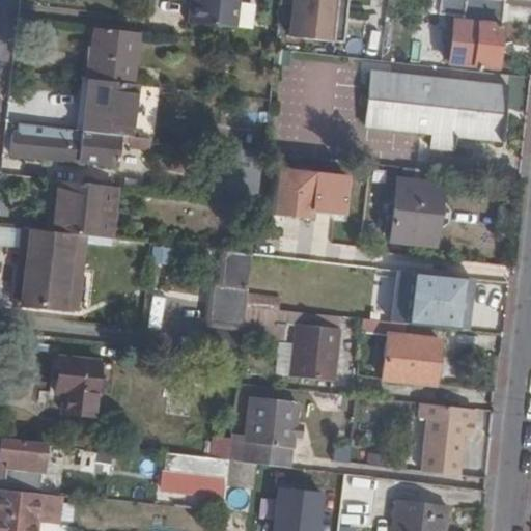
[(239,0),(191,0),(189,21),(236,25),(239,0)]
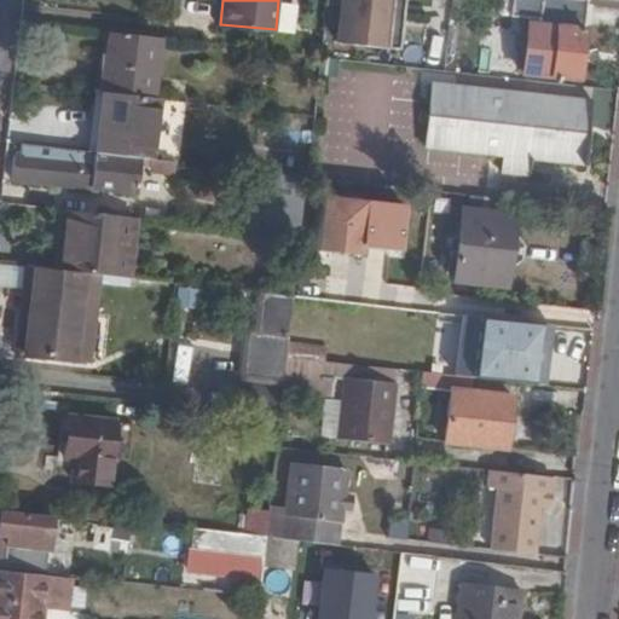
[(403,0),(342,0),(339,40),(398,47),(403,0)]
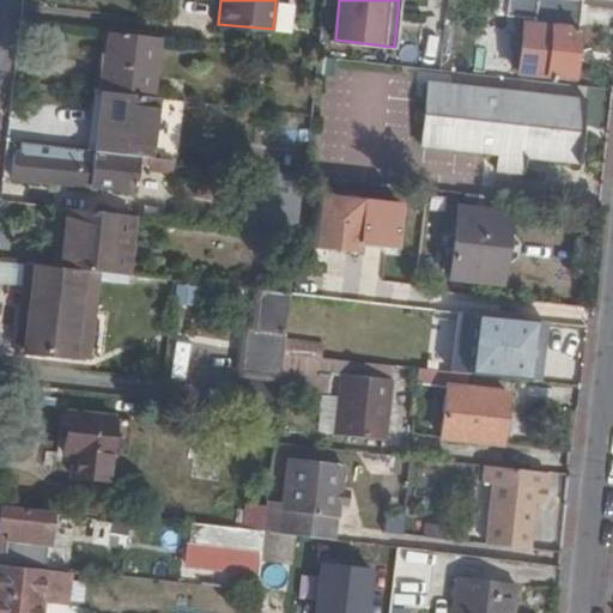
[(508,14),(509,0),(490,0),(490,13),(508,14)]
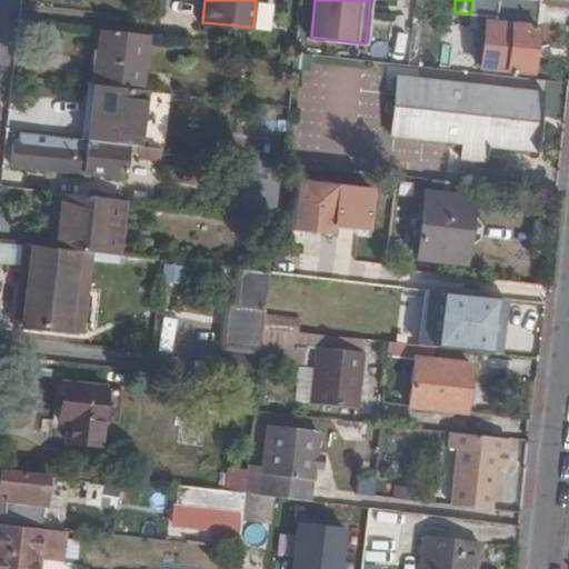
[(540,0),(472,0),(471,13),(498,17),(495,45),(510,46),(507,69),(532,71),(535,52),(543,53),(545,45),(536,43),(540,0)]
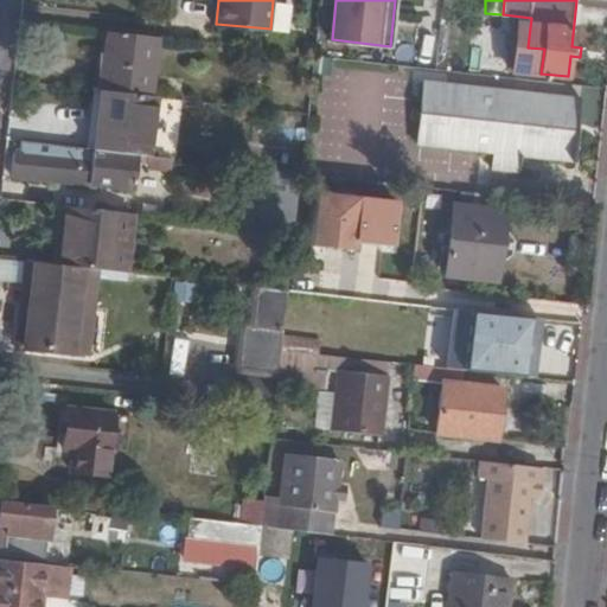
[(108,52),(103,87),(154,93),(161,36),(110,30),(108,52)]
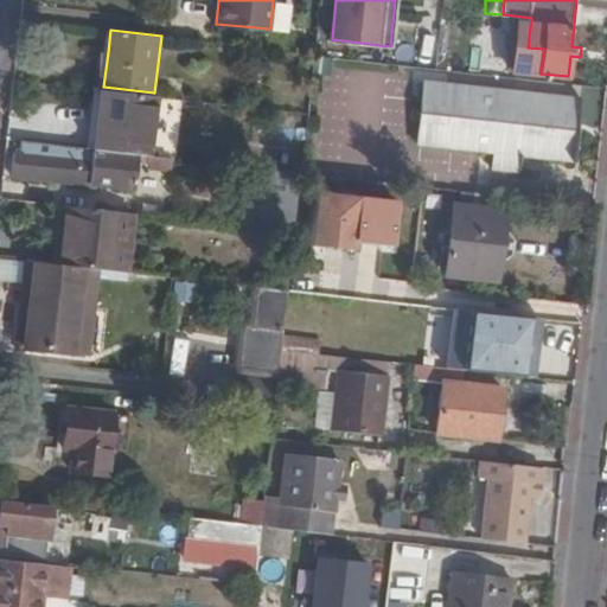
[(108,52),(100,52),(96,85),(101,87),(103,87),(108,52)]
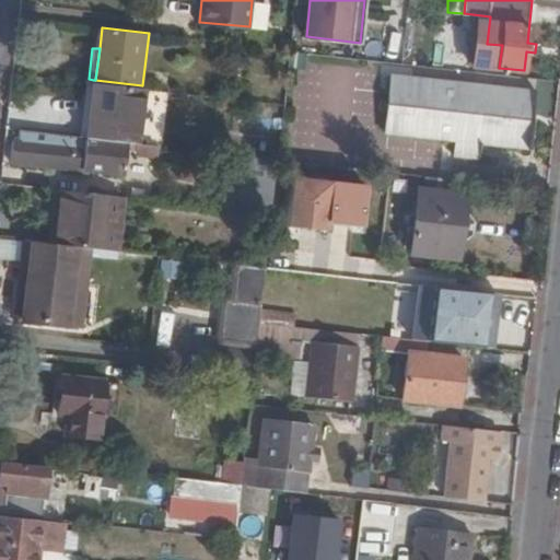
[(305,68),(307,50),(291,49),(289,66),(305,68)]
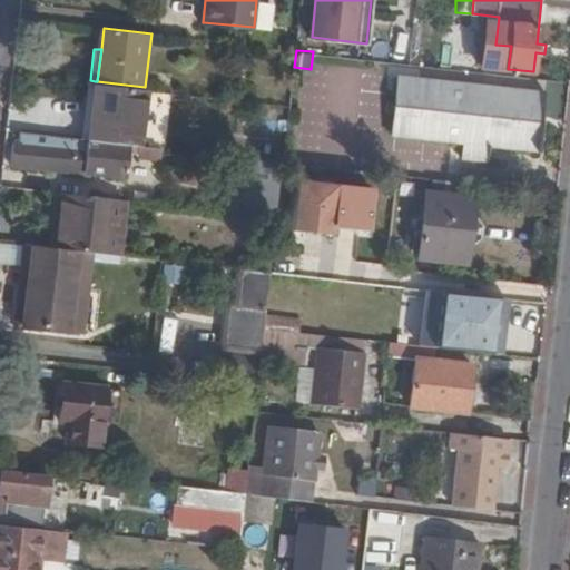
[(494,128),(542,134),(547,91),(400,77),(397,117),(494,128)]
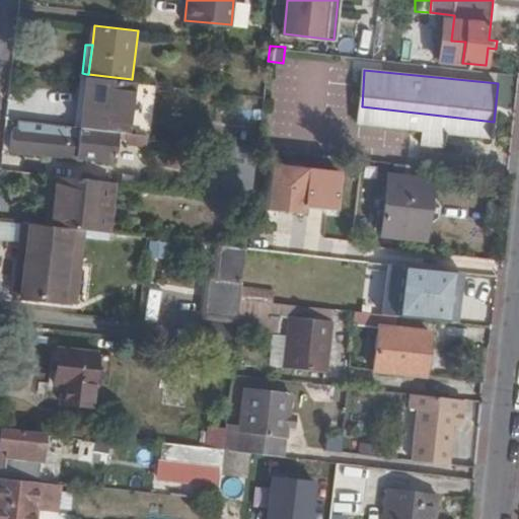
[(82,73),(78,73),(73,124),(81,125),(86,74),(82,73)]
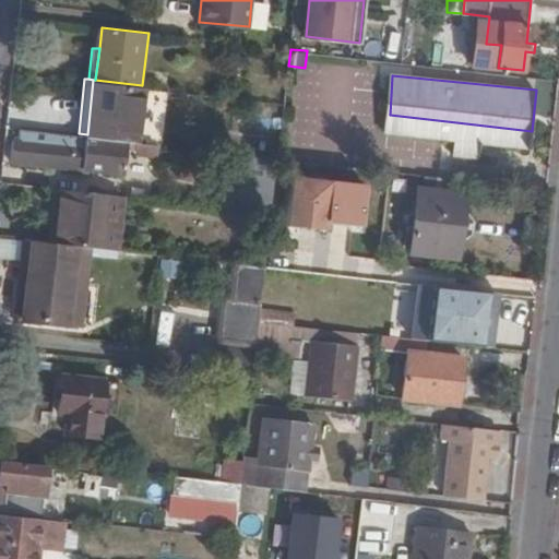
[(87,134),(129,139),(141,141),(146,86),(142,85),(95,80),(93,80),(87,134)]
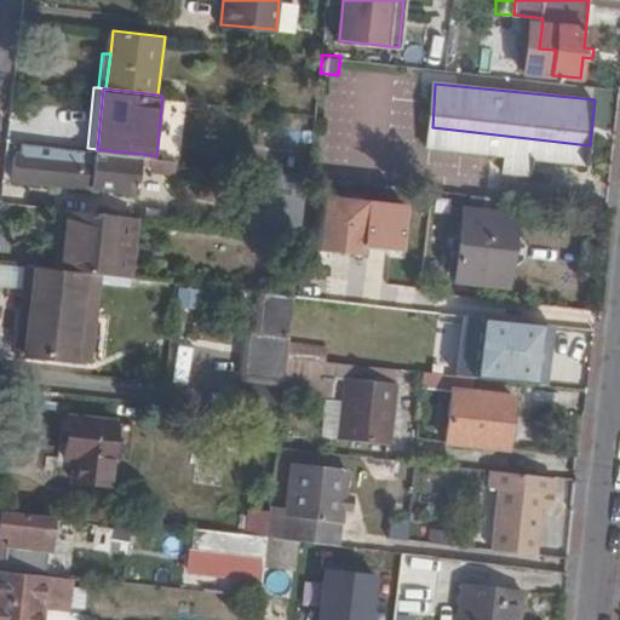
[(589,164),(590,145),(538,139),(432,127),(430,145),(507,154),(507,170),(534,172),(534,158),(589,164)]
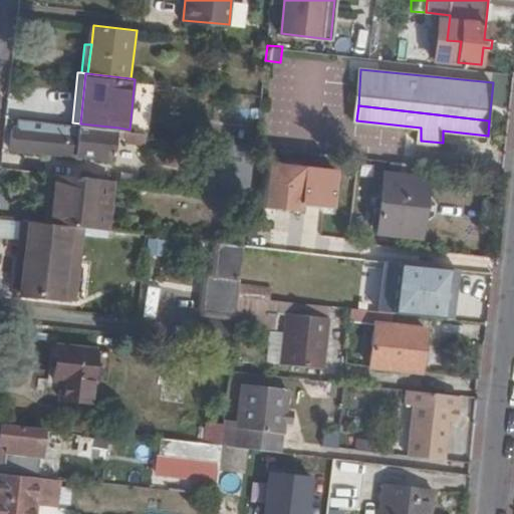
[(17,124),(12,123),(10,145),(114,158),(118,127),(80,123),(72,122),(46,119),(18,116),(17,124)]
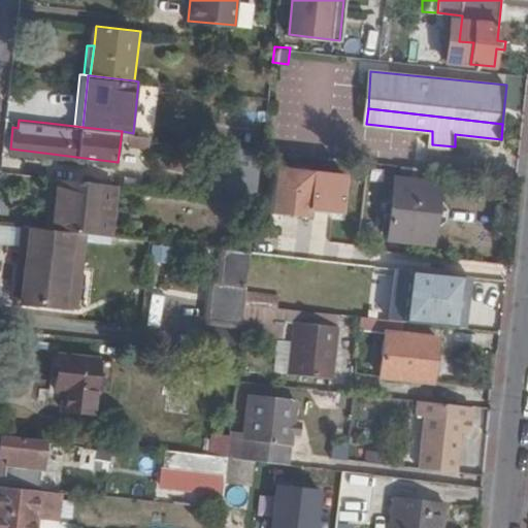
[(227,196),(256,200),(262,147),(233,144),(227,196)]
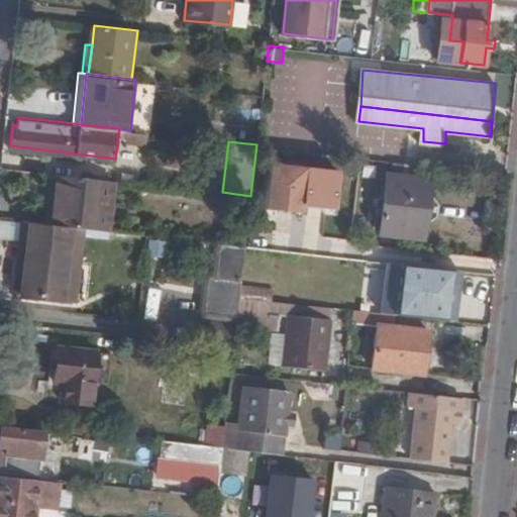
[(304,166),(270,162),(265,206),(299,210),(304,166)]
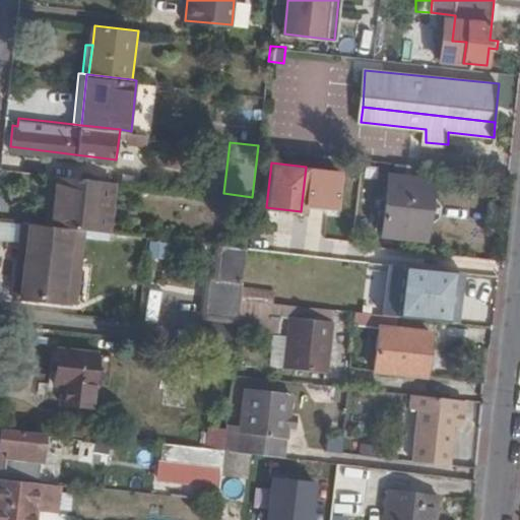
[(76,228),(96,230),(101,199),(105,199),(107,179),(52,173),(48,223),(76,228)]
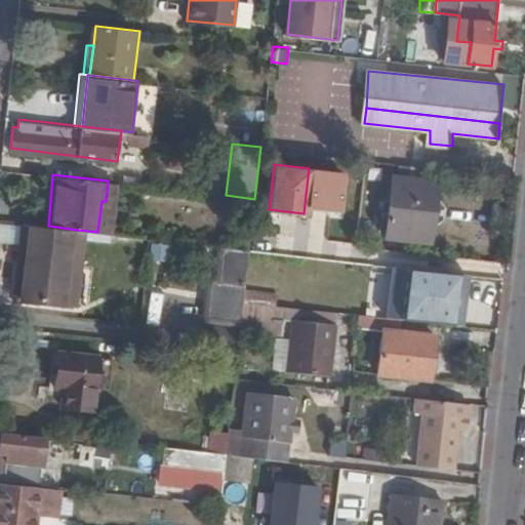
[(396,176),(388,237),(432,243),(438,180),(396,176)]
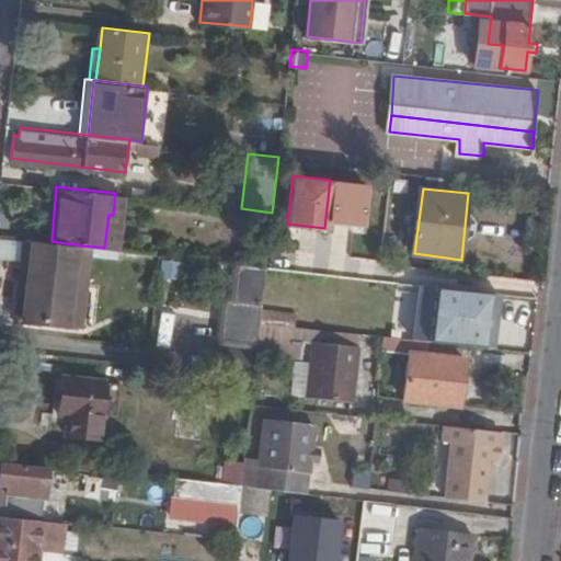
[(52,241),(32,239),(23,318),(67,322),(70,296),(78,296),(82,245),(52,241)]
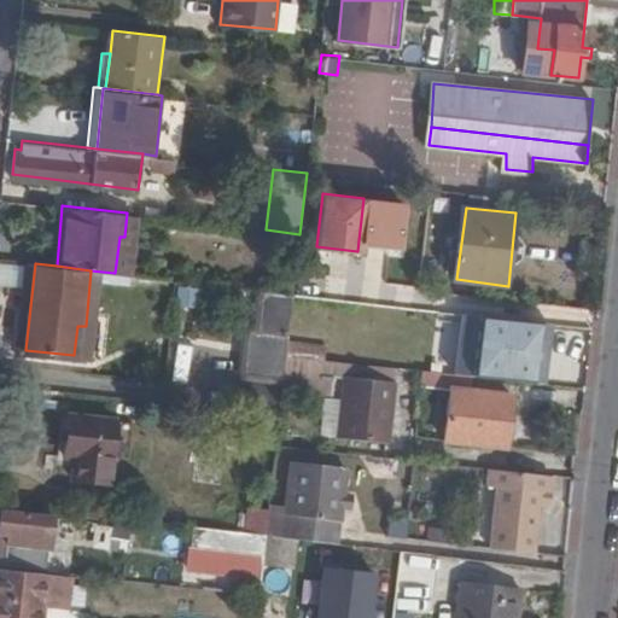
[(293,293),(273,291),(270,321),(277,321),(275,334),(289,336),(293,293)]
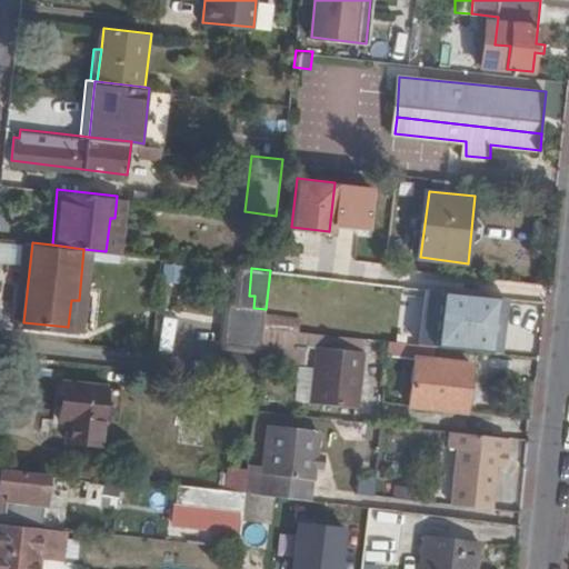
[(441,306),(426,305),(421,346),(436,347),(441,306)]
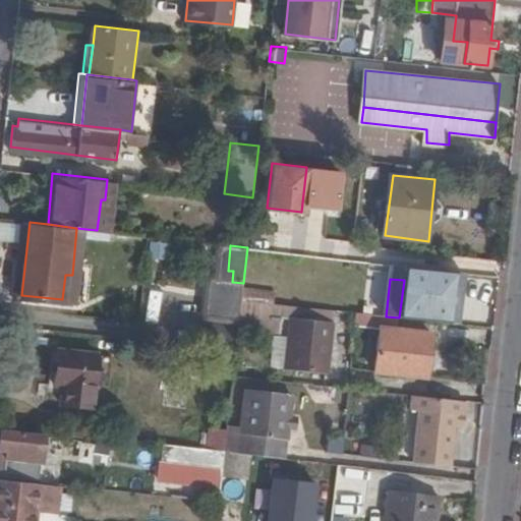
[(458,287),(404,280),(399,317),(453,325),(458,287)]
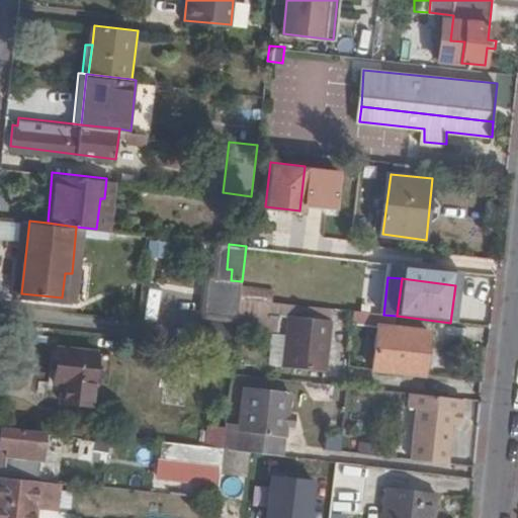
[(273,300),(275,288),(242,284),(241,296),(273,300)]
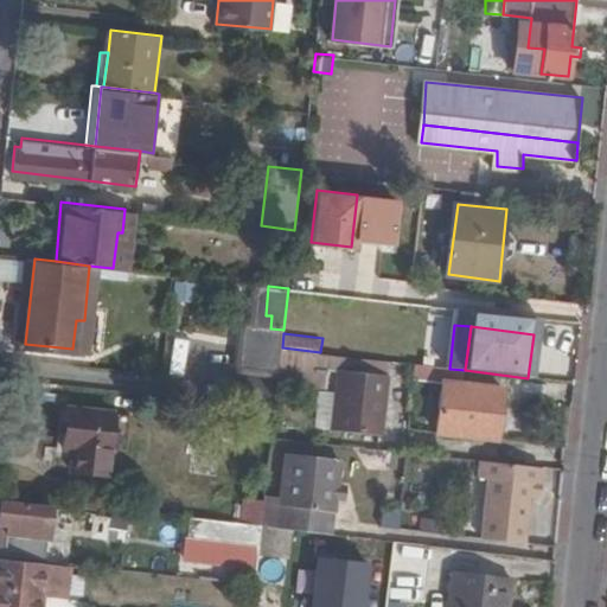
[(536,378),(541,336),(534,334),(528,378),(536,378)]
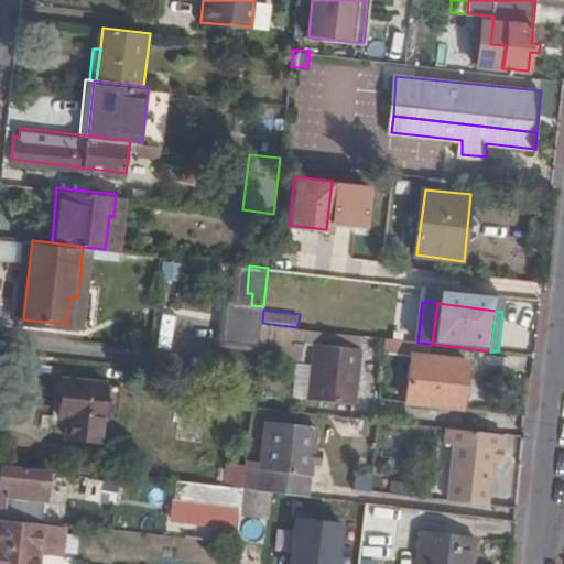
[(160,314),(158,346),(172,347),(174,315),(160,314)]
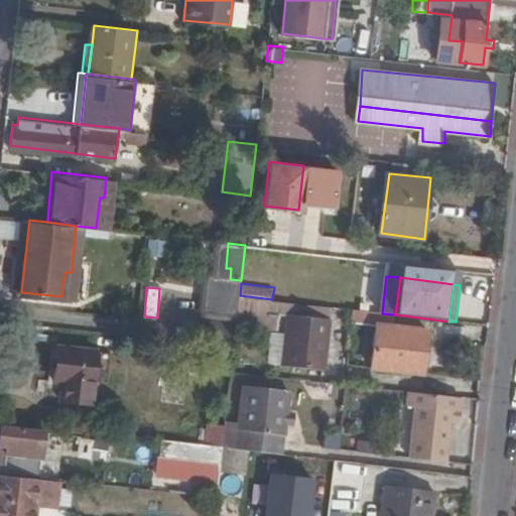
[(240,295),(236,325),(278,329),(281,300),(272,299),(240,295)]
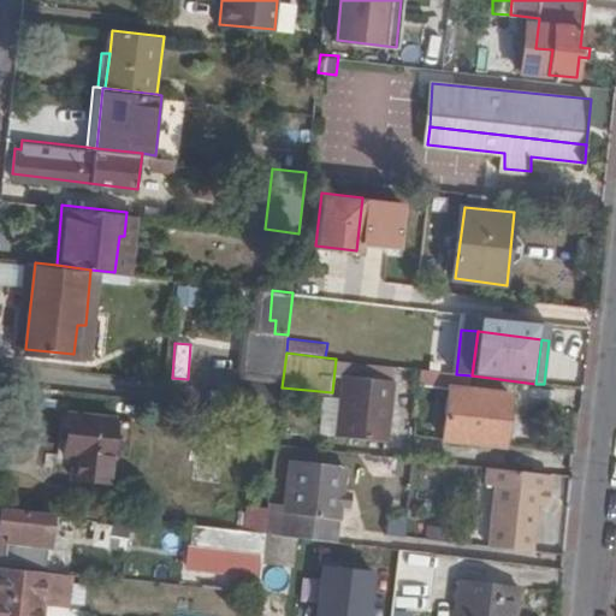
[(419,369),(398,367),(397,378),(418,380),(419,369)]
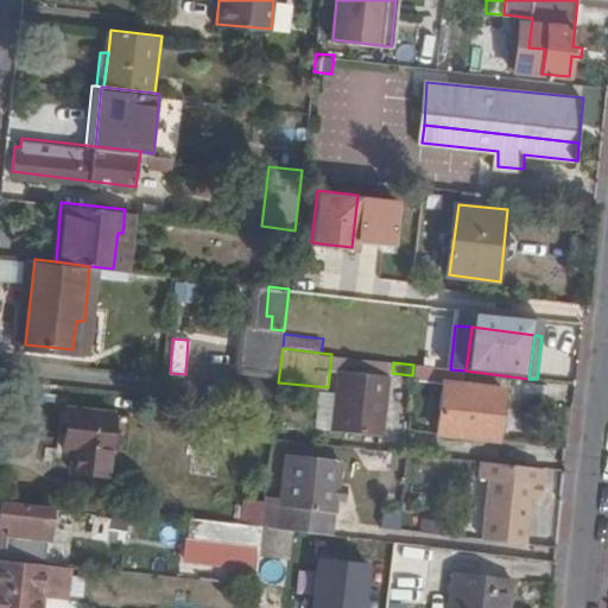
[(445,384),(448,368),(413,365),(412,375),(412,380),(442,384),(445,384)]
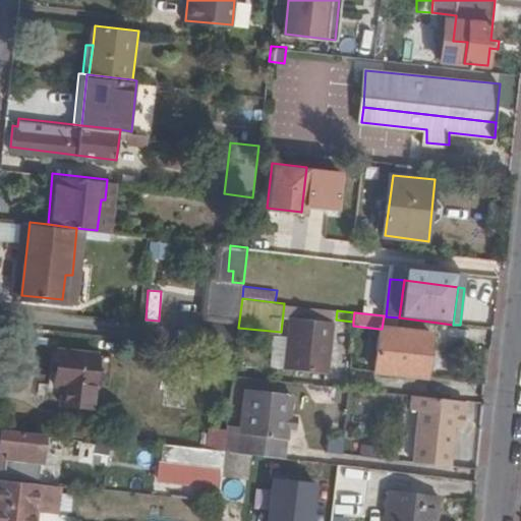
[(331,324),(290,319),(285,368),(326,373),(331,324)]
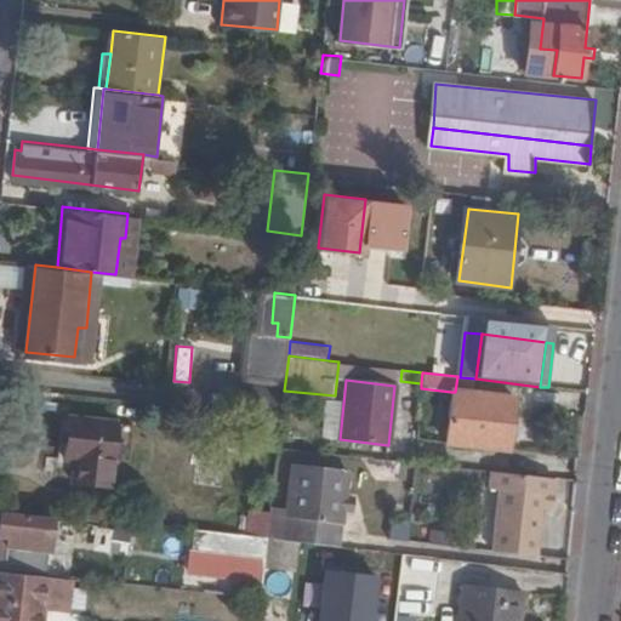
[(445,443),(507,451),(513,399),(455,392),(451,392),(445,443)]
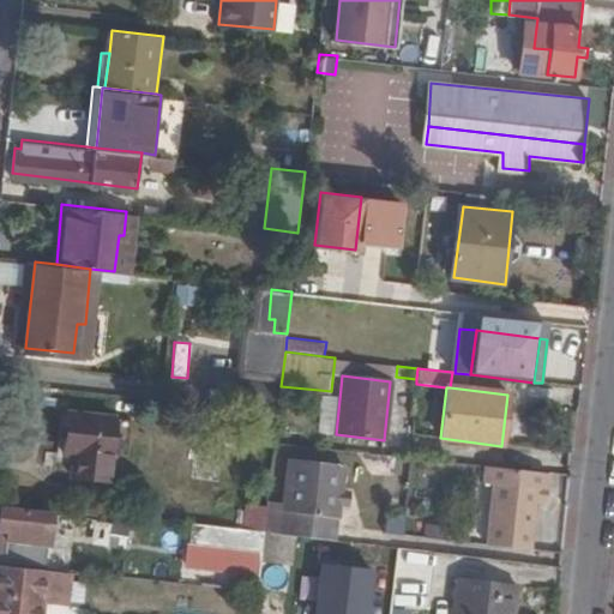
[(76,463),(74,476),(109,479),(115,417),(65,413),(60,462),(76,463)]
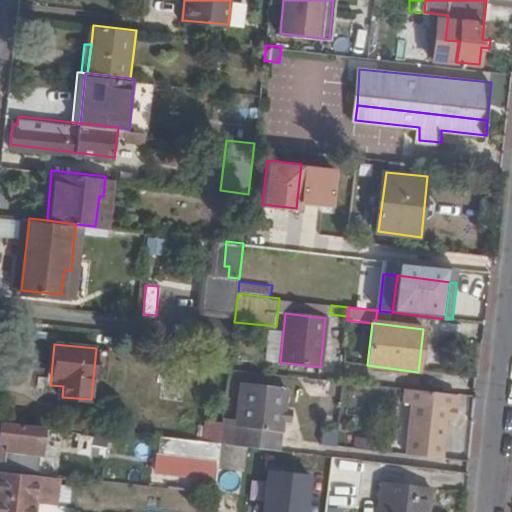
[(248,444),(279,448),(283,418),(290,419),(292,407),(284,406),(286,385),(242,380),(238,417),(225,416),(223,422),(222,441),(232,443),(248,444)]
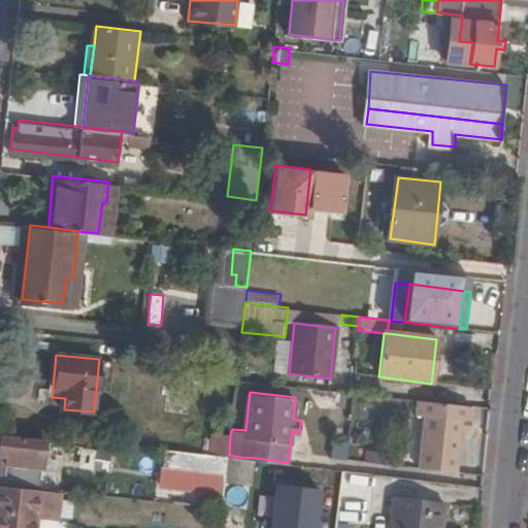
[(468,428),(469,408),(425,404),(418,466),(455,470),(460,435),(461,427),(468,428)]
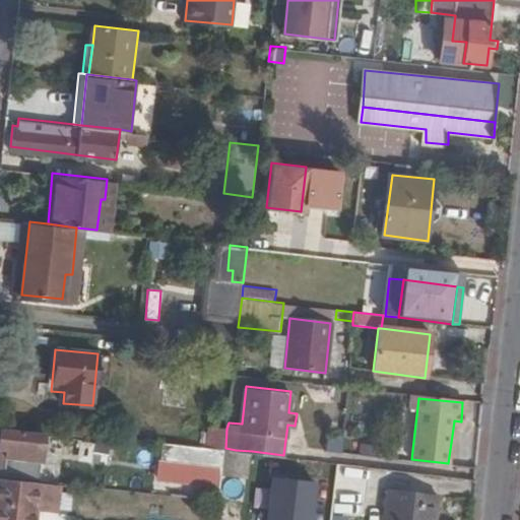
[(207,427),(205,446),(225,448),(226,429),(207,427)]
